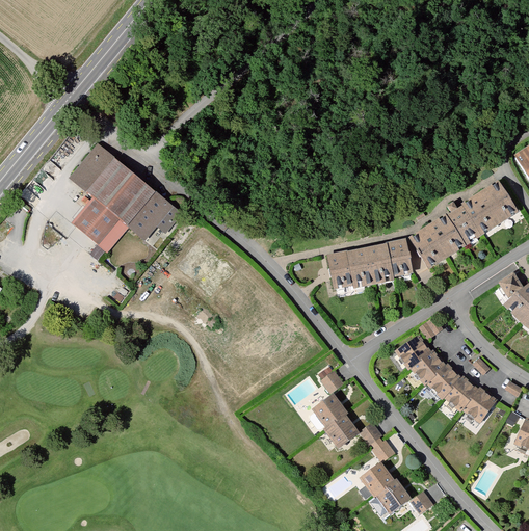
[(528,143),(513,154),(528,179),(528,143)]
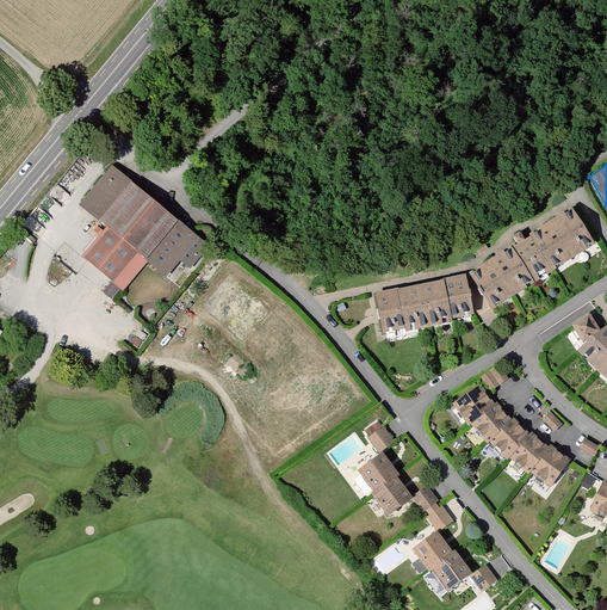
[(119,168),(87,205),(117,230),(144,253),(173,276),(186,260),(197,269),(212,251),(200,242),(204,239),(119,168)]
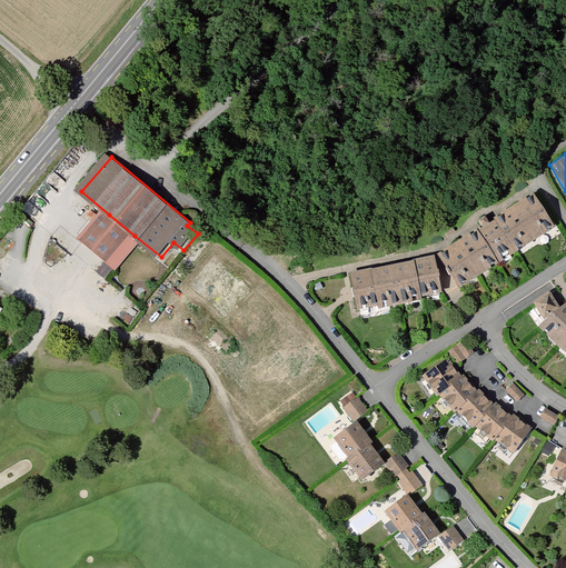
[(486,216),(484,217),(507,256),(554,227),(533,193),(490,221),(486,216)]
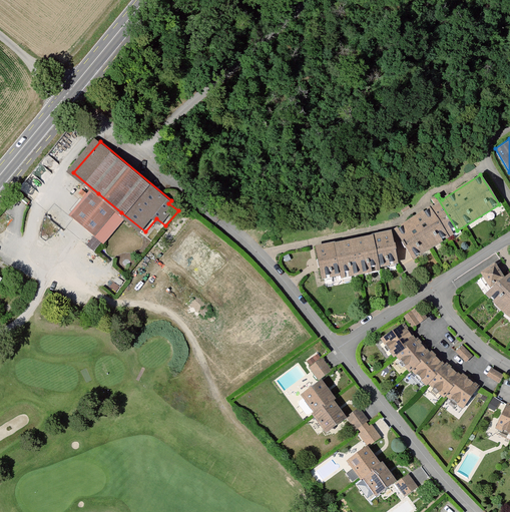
[(121,212),(98,193),(76,217),(100,236),(121,212)]
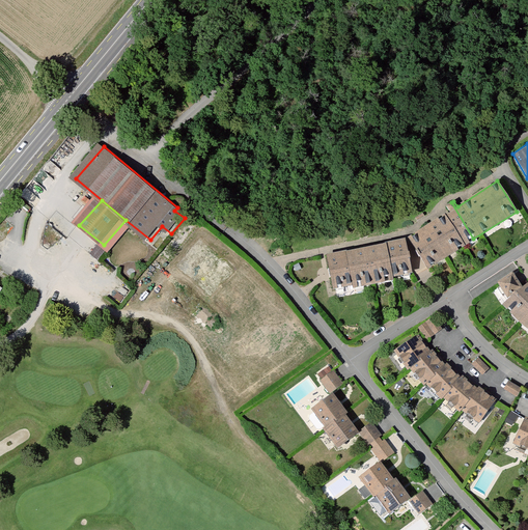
[(427,269),(473,239),(451,202),(448,204),(451,211),(408,239),(427,269)]
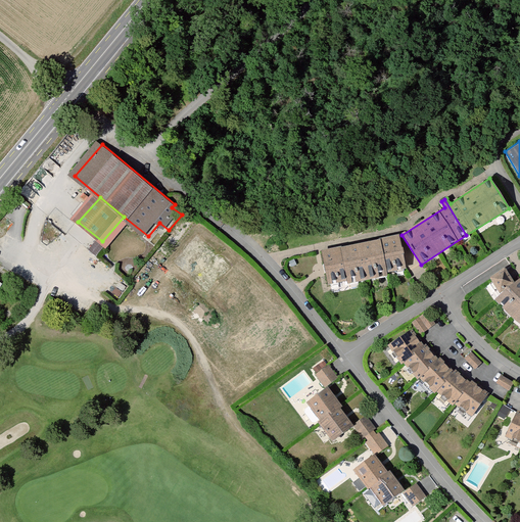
[(379,238),(385,270),(406,266),(399,234),(379,238)]
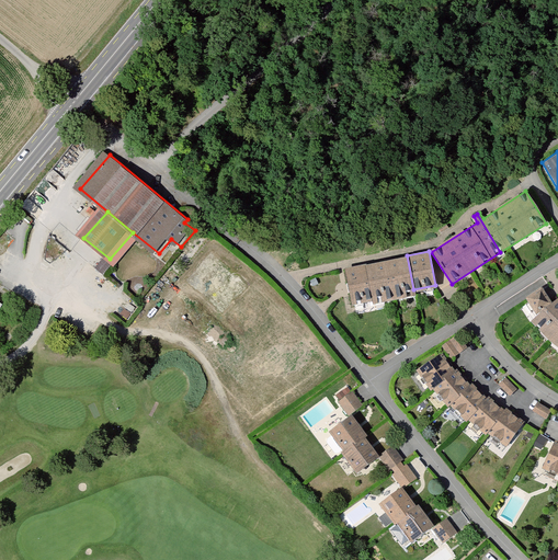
[(386,260),(394,299),(414,294),(413,289),(407,255),(386,260)]
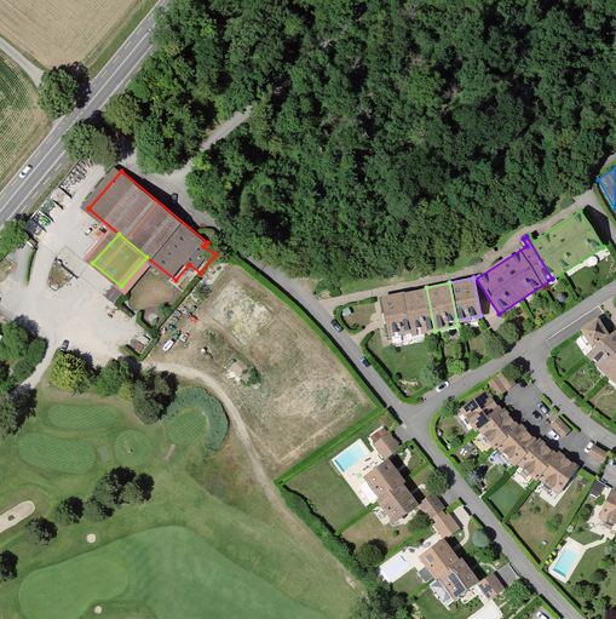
[(399,292),(408,331),(408,336),(435,331),(426,287),(399,292)]
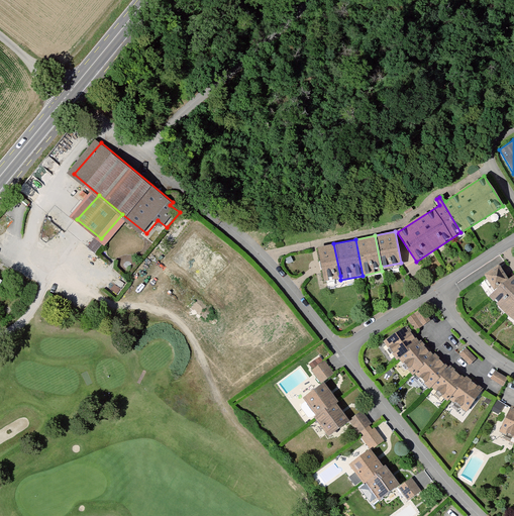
[(323,280),(340,276),(333,243),(316,247),(323,280)]
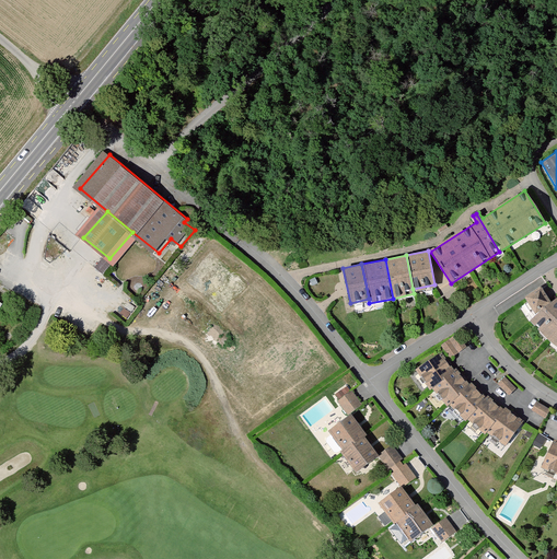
[(534,311),(549,300),(540,287),(524,298),(534,311)]
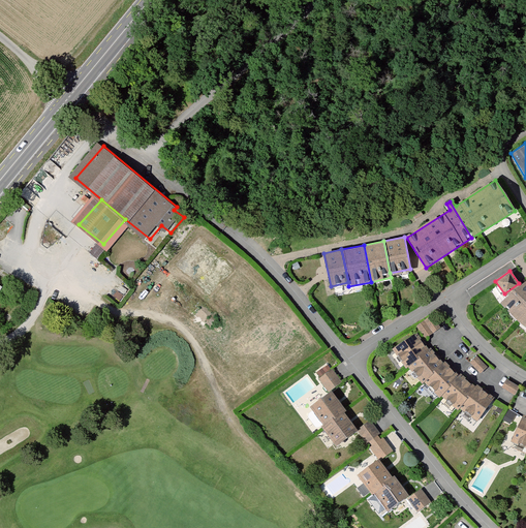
[(517,321),(525,327),(525,281),(499,303),(517,321)]
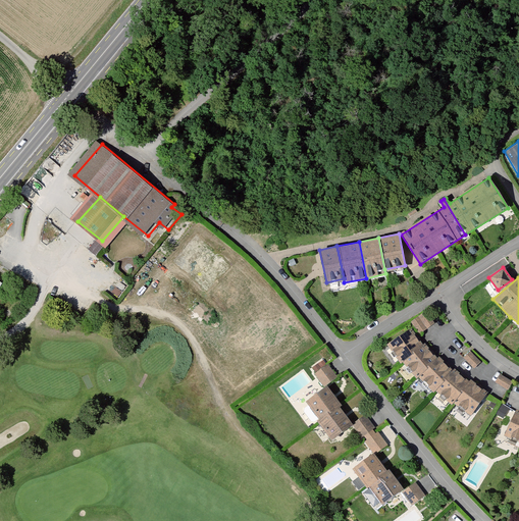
[(419,316),(427,328),(435,322),(426,311),(419,316)]
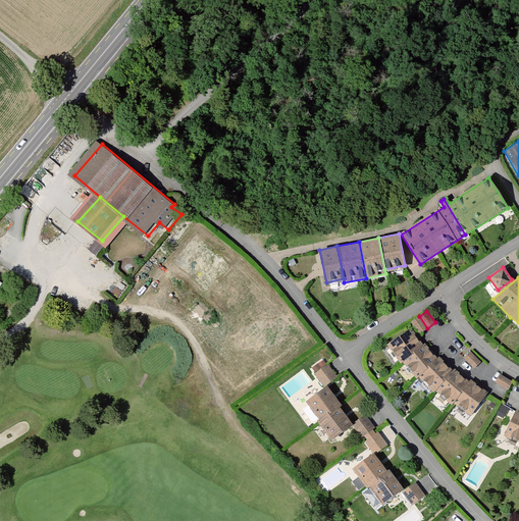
[(412,321),(420,333),(427,328),(419,316),(412,321)]
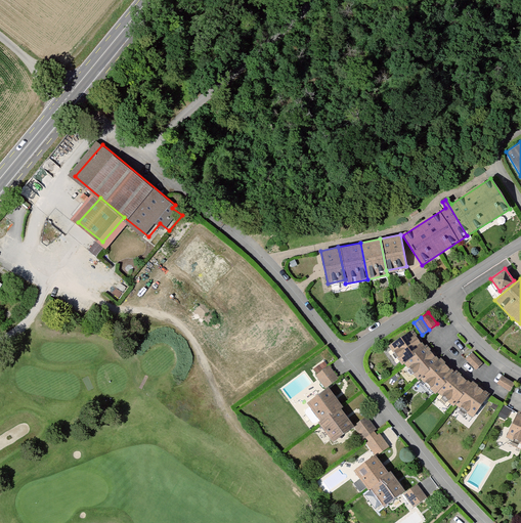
[(402,364),(404,362),(424,346),(413,330),(389,347),(402,364)]
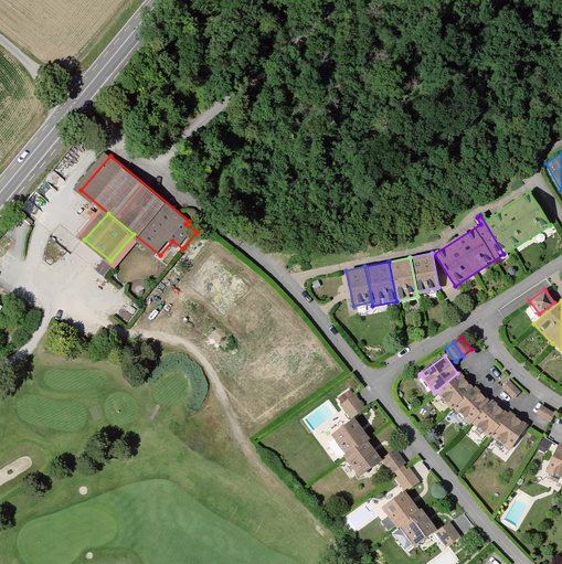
[(451,408),(452,407),(475,386),(459,372),(457,373),(436,391),(451,408)]
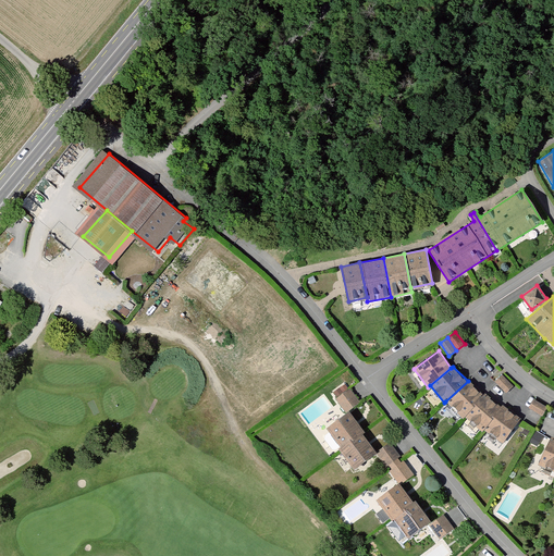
[(496,382),(506,392),(513,384),(502,374),(496,382)]
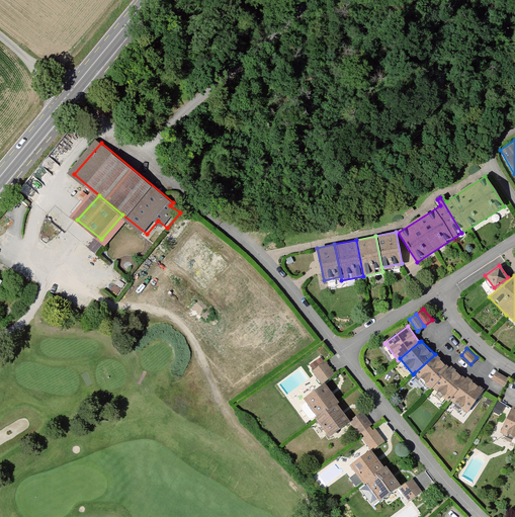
[(431,389),(432,388),(450,367),(436,353),(435,354),(414,373),(431,389)]
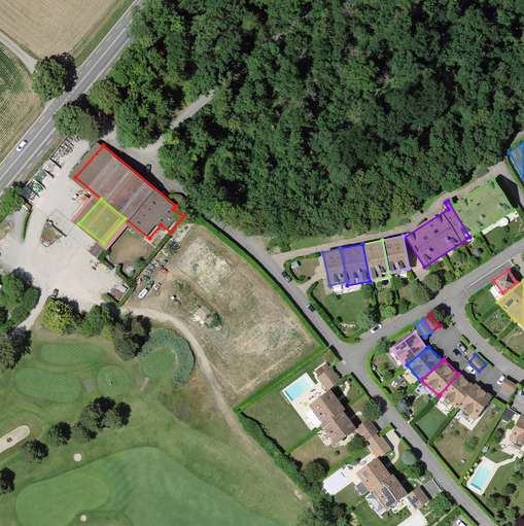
[(332,369),(319,378),(327,390),(340,380),(332,369)]
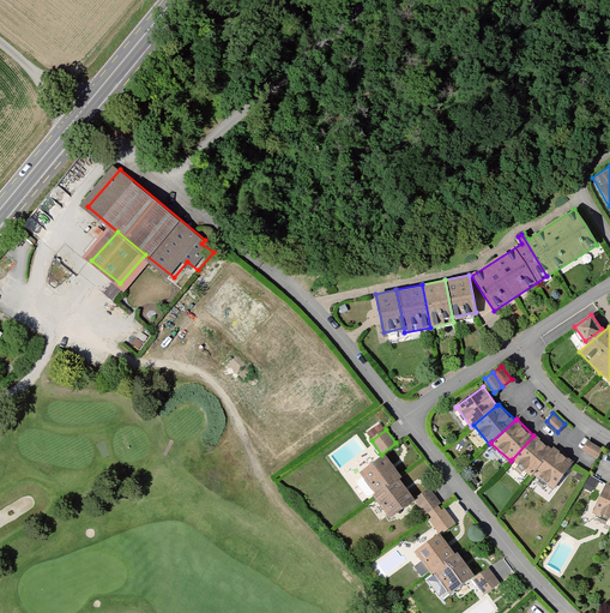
[(532,476),(533,474),(551,449),(535,434),(533,436),(512,460),(532,476)]
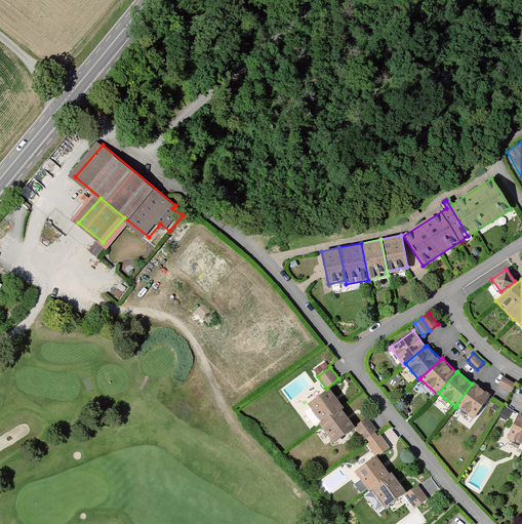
[(499,384),(511,391),(516,385),(504,376),(499,384)]
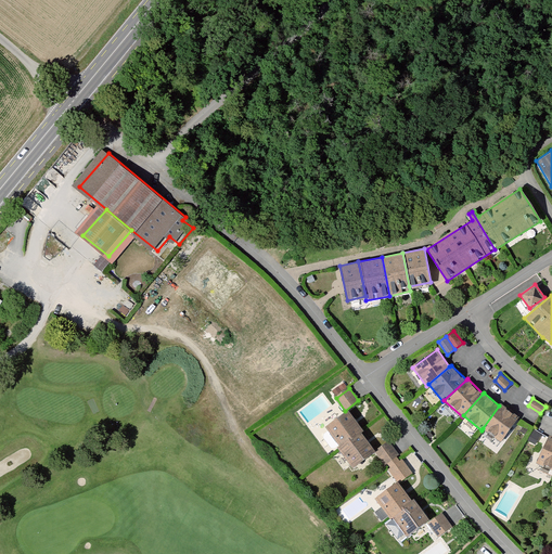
[(483,428),(503,441),(518,419),(500,404),(499,406),(483,428)]
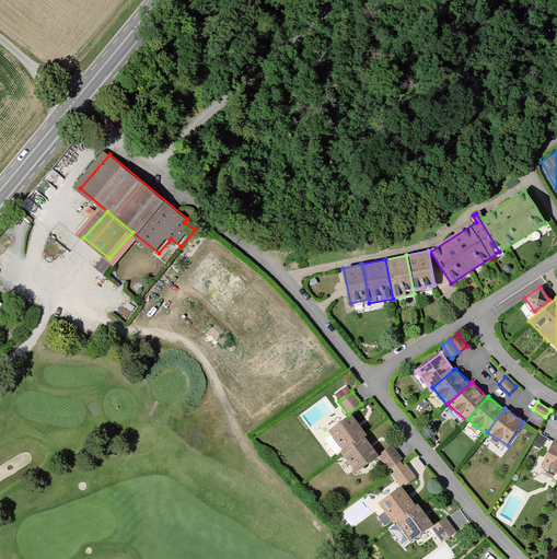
[(328,431),(344,451),(361,437),(363,435),(348,416),(328,431)]
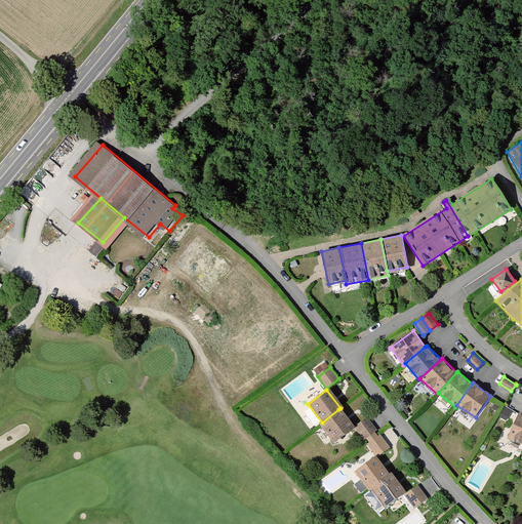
[(321,424),(336,443),(355,429),(338,409),(322,422),(321,424)]
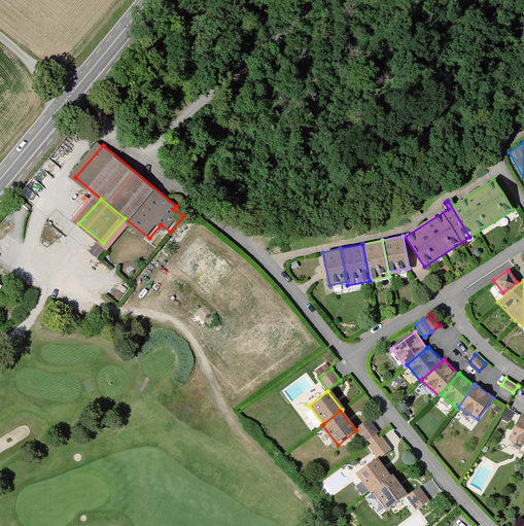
[(511,440),(523,445),(523,416),(522,415),(511,440)]
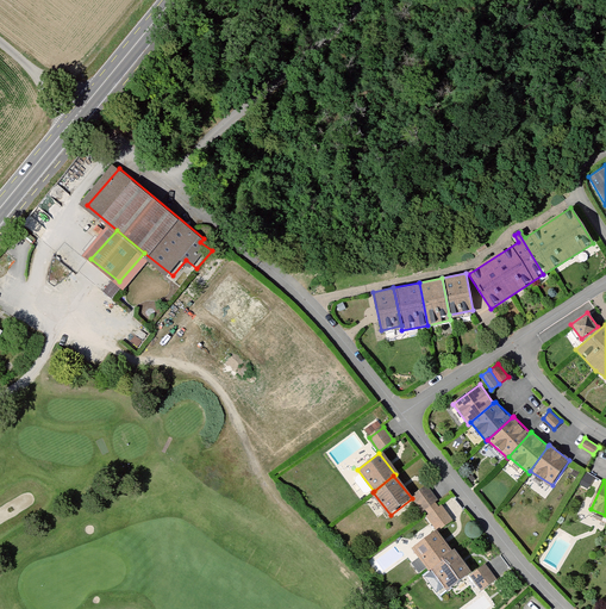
[(414,497),(426,511),(439,501),(428,486),(414,497)]
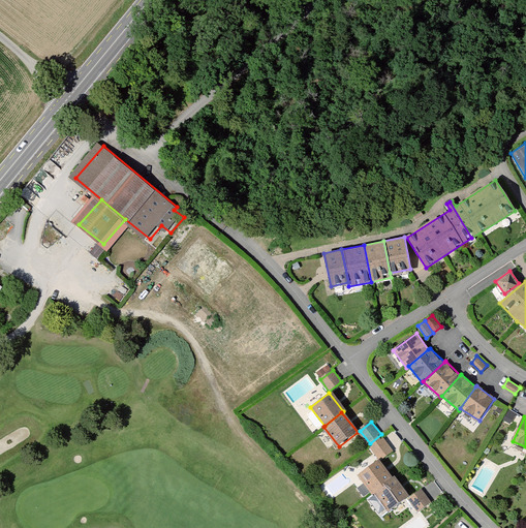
[(382,438),(371,447),(380,459),(393,449),(382,438)]
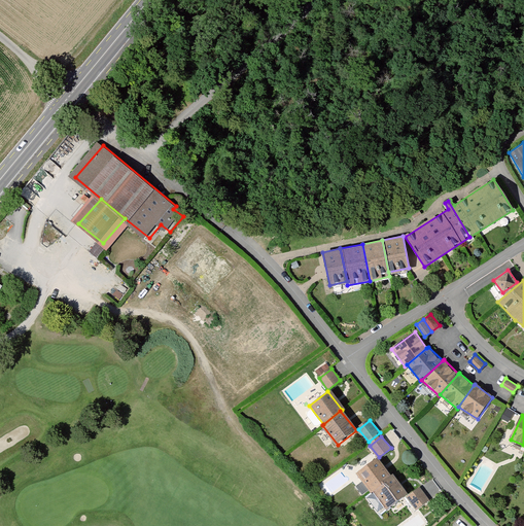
[(370,491),(372,489),(390,476),(376,457),(356,472),(370,491)]
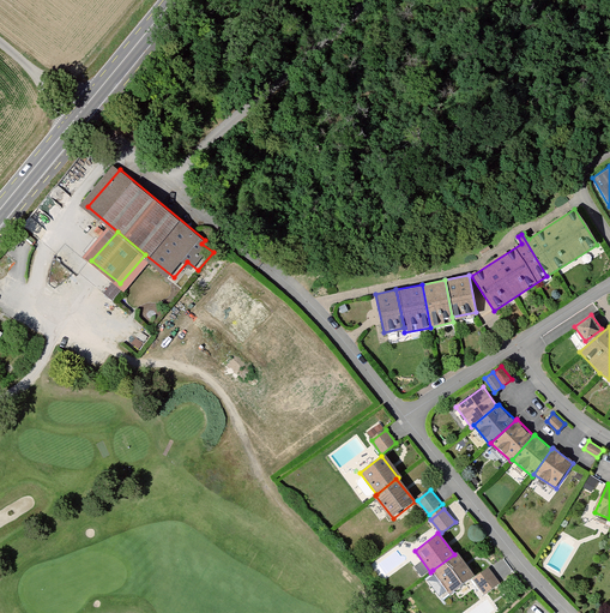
[(433,570),(451,593),(472,576),(456,553),(454,554),(433,570)]
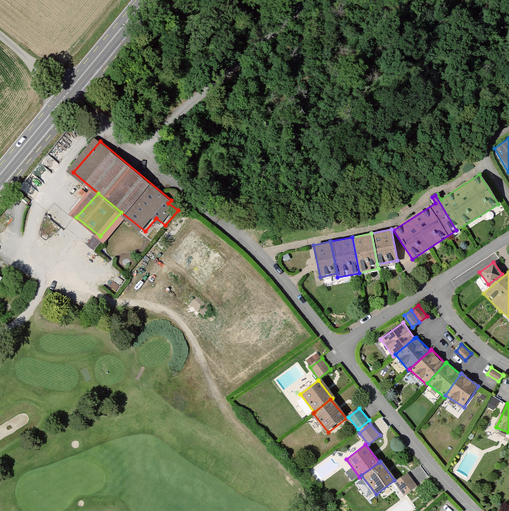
[(396,481),(405,494),(416,486),(407,473),(396,481)]
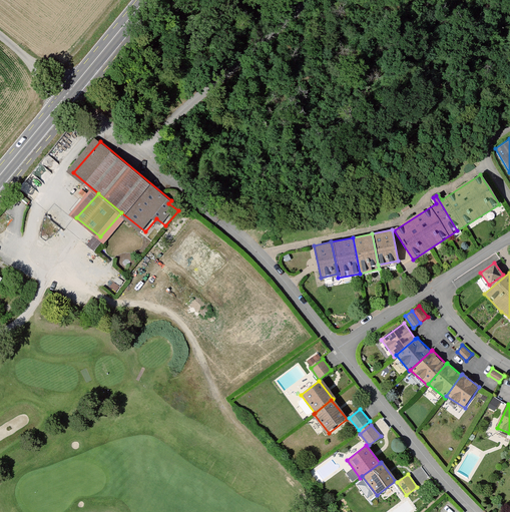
All buildings are outlined.
